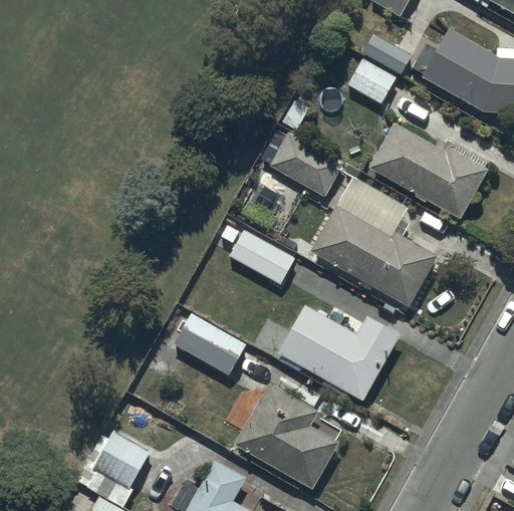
[(409,0),(371,0),(401,16),(409,0)]
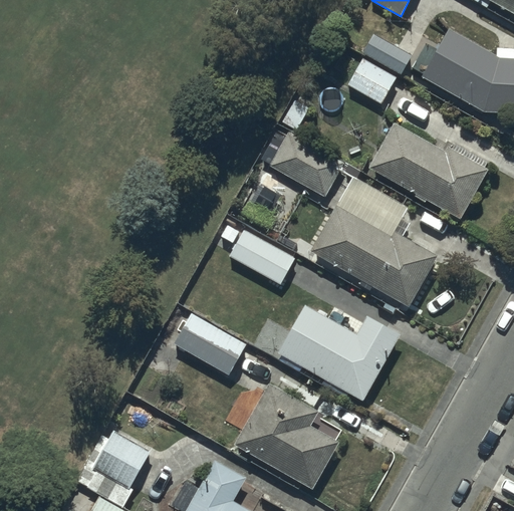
[(513,0),(490,0),(513,13),(513,0)]
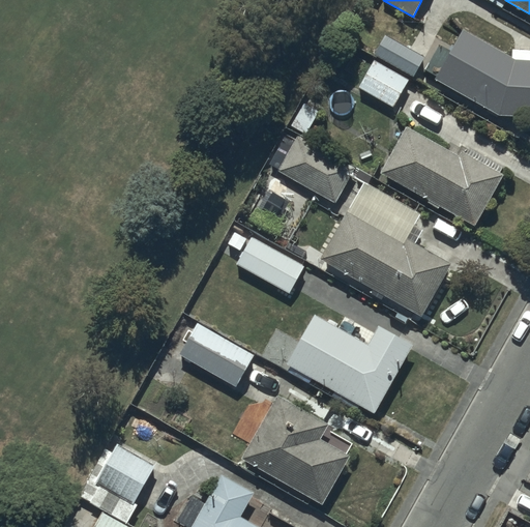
[(511,57),(463,29),(449,53),(439,47),(424,71),(437,78),(436,80),(498,115),(529,116),(529,49),(511,49),(511,57)]
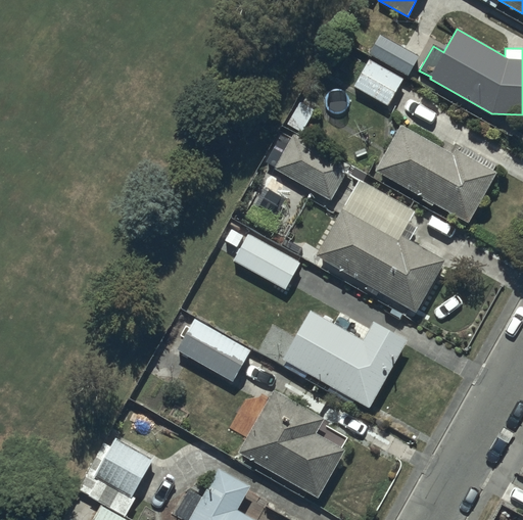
[(418,56),(380,34),(368,55),(371,57),(354,87),(388,106),(405,76),(407,77),(418,56)]
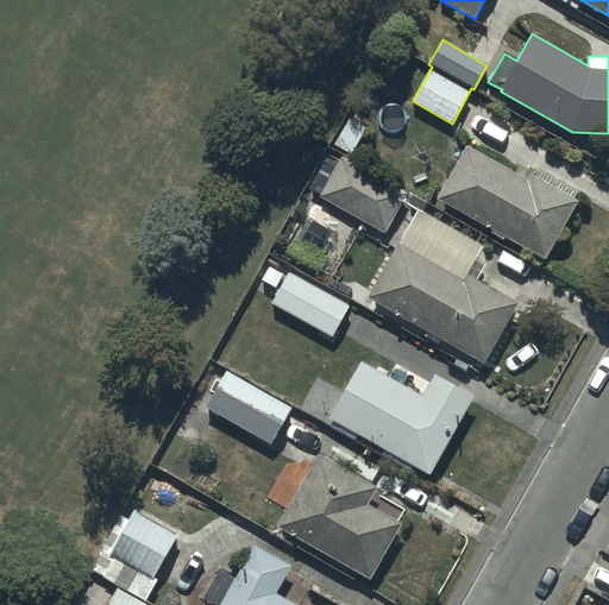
[(528,182),(468,145),(435,197),(493,232),(491,233),(504,241),(507,238),(544,260),(579,200),(573,197),(576,191),(539,170),(534,176),(532,175),(528,182)]
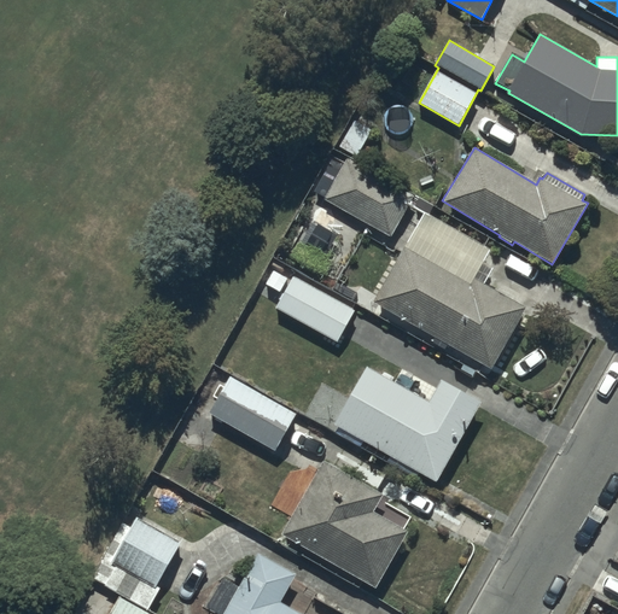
[(413,196),(347,159),(324,199),(390,237),(413,196)]
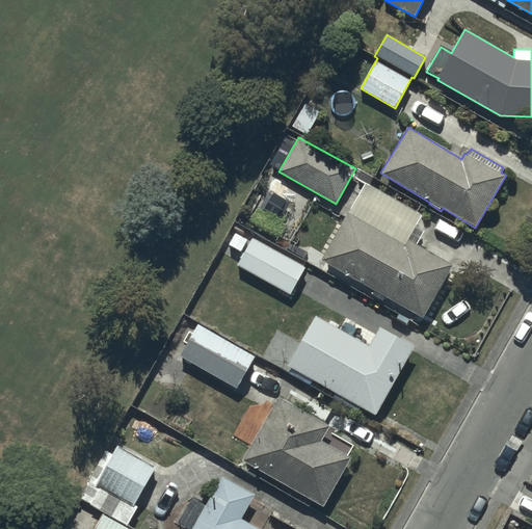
[(422,214),(370,186),(363,199),(367,201),(364,206),(360,204),(353,215),(348,212),(322,260),(423,316),(452,264),(407,240),(422,214)]
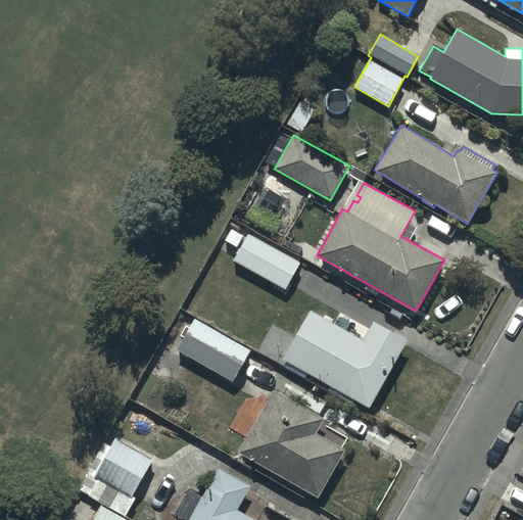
[(299,262),(247,234),(232,263),(285,290),(299,262)]
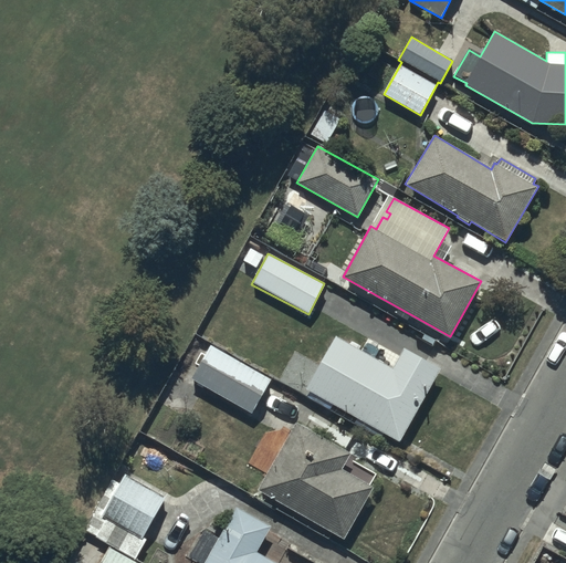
[(392,367),(335,335),(305,388),(399,442),(441,369),(404,348),(392,367)]
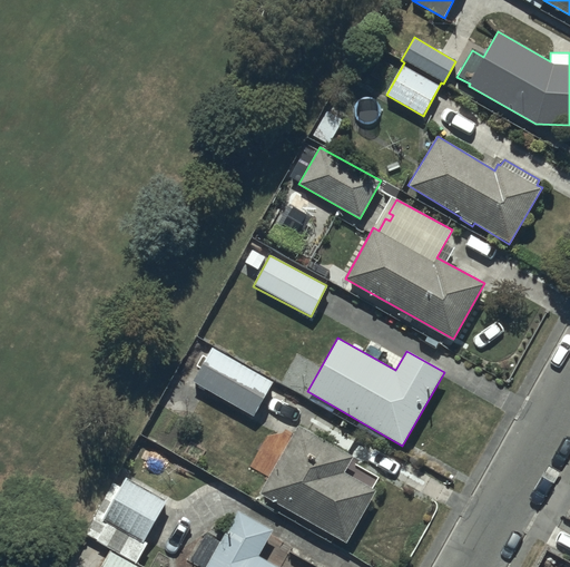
[(273,382),(212,348),(193,382),(254,416),(273,382)]
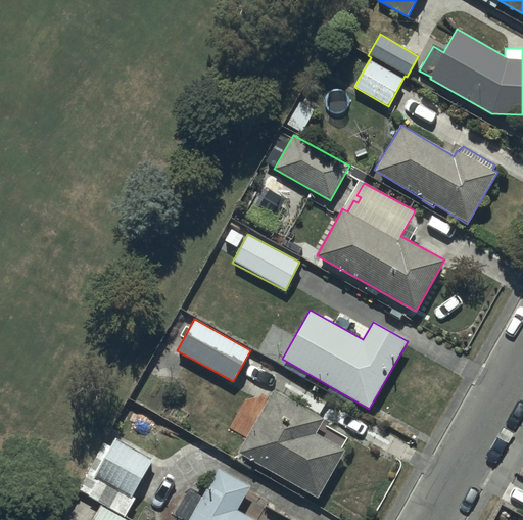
[(324,419),(274,390),(239,454),(318,498),(345,448),(317,432),(324,419)]
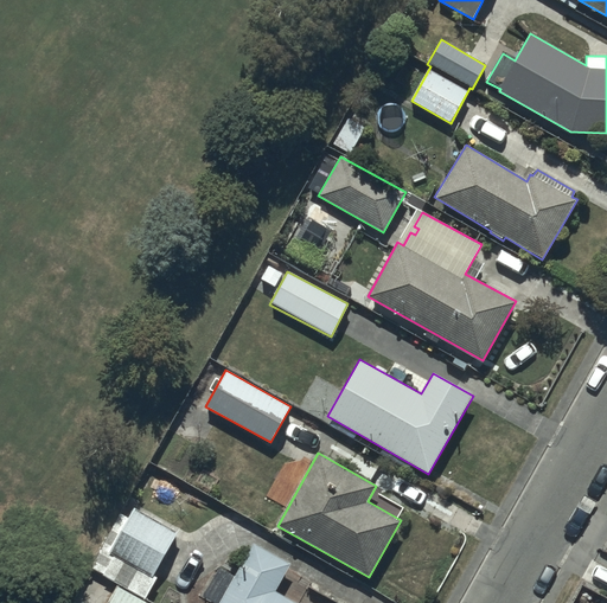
[(177,531),(135,508),(129,520),(119,514),(89,570),(146,601),(158,579),(152,576),(177,531)]
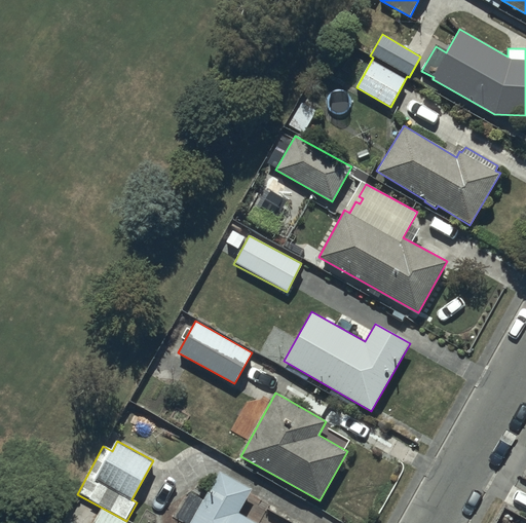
[(252,487),(220,471),(191,522),(260,522),(268,507),(248,494),(252,487)]
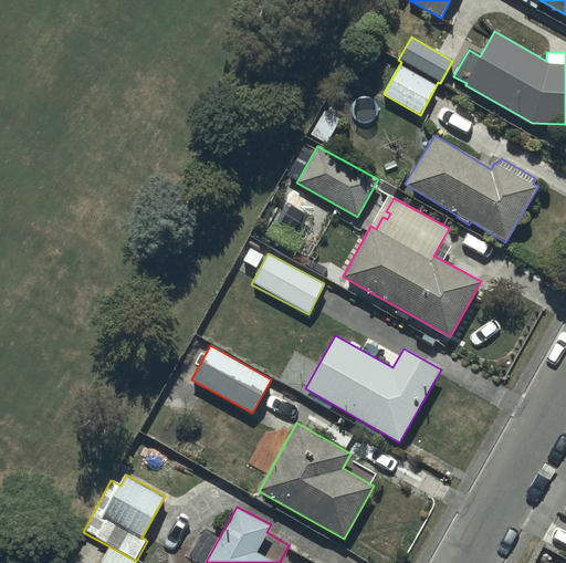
[(135,562),(108,549),(101,562),(135,562)]
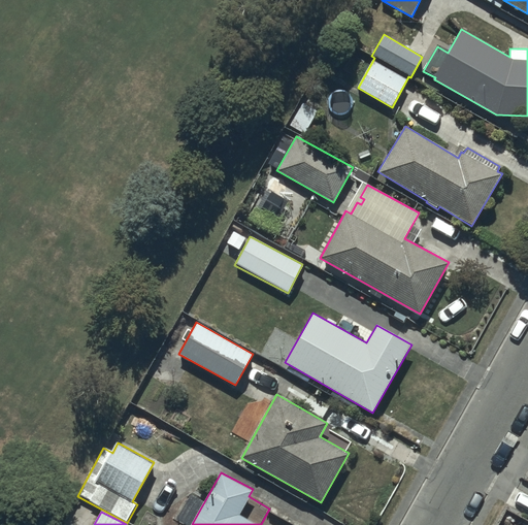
All buildings are outlined.
